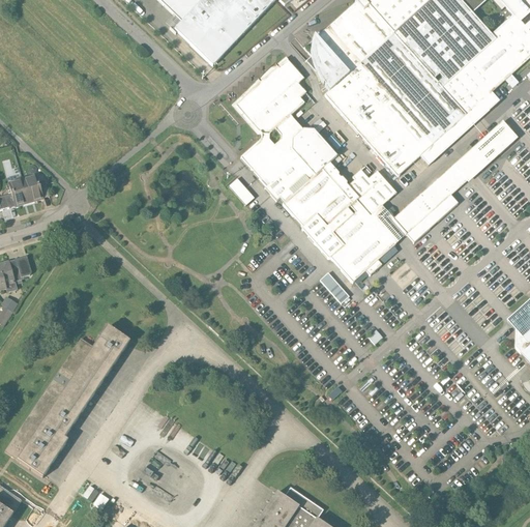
[(158,0),(175,16),(180,21),(199,0),(158,0)]
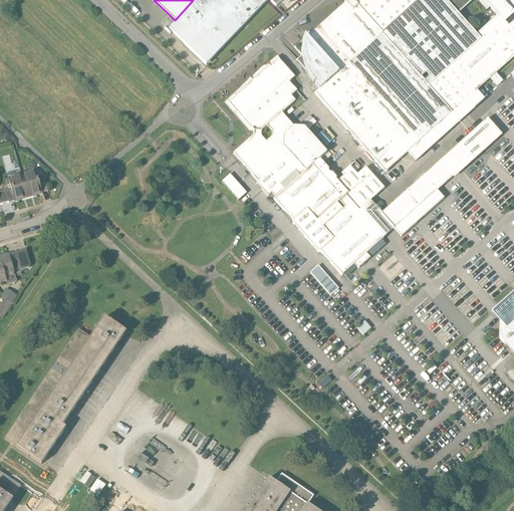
[(193,0),(175,20),(170,15),(162,23),(168,29),(169,27),(206,62),(264,0),(272,0),(276,3),(279,0),(193,0)]
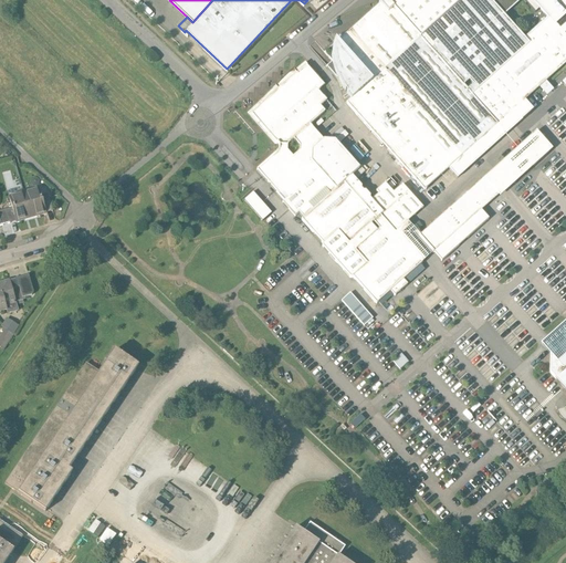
[(332,55),(334,65),(337,74),(344,86),(352,97),(346,101),(425,188),(449,166),(458,175),(524,116),(533,107),(525,97),(538,85),(546,94),(554,87),(545,79),(565,59),(565,76),(564,79),(565,81),(565,0),(379,0),(378,1),(379,2),(353,27),(342,31),(338,39),(337,40),(337,41),(336,41),(335,40),(333,43),(332,48),(332,55)]
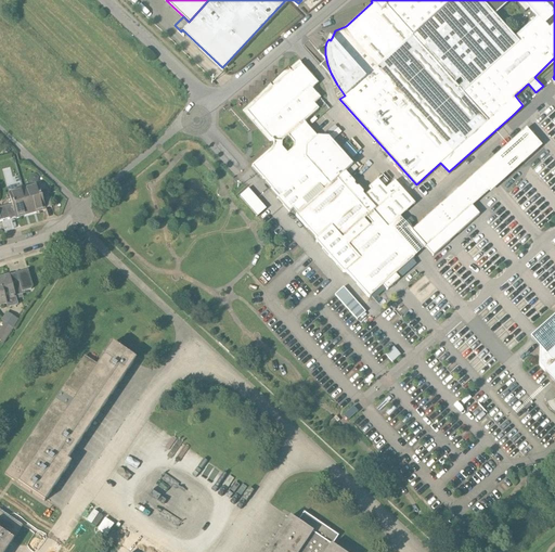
[(418,252),(425,245),(411,229),(404,222),(399,215),(415,201),(395,179),(386,187),(377,177),(369,184),(372,188),(364,194),(363,192),(363,190),(359,184),(356,185),(355,183),(355,180),(345,169),(352,163),(328,136),(317,135),(304,119),(319,106),(314,101),(321,95),(312,87),(318,80),(300,61),(288,71),(287,68),(284,71),(284,75),(272,85),(247,108),(274,139),(273,144),(252,164),(275,190),(278,189),(281,192),(276,196),(289,210),(293,206),(297,212),(296,213),(317,236),(317,238),(315,240),(343,270),(345,270),(346,269),(369,295),(383,283),(387,287),(399,277),(396,272),(418,252)]
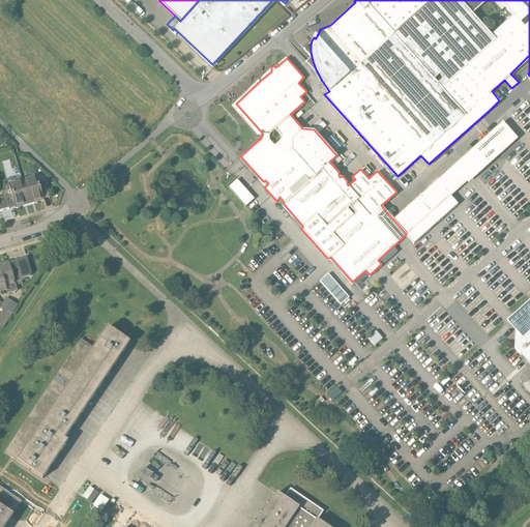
[(502,120),(392,218),(406,234),(413,242),(458,203),(450,195),(498,152),(499,153),(513,140),(512,138),(512,136),(513,135),(502,120)]
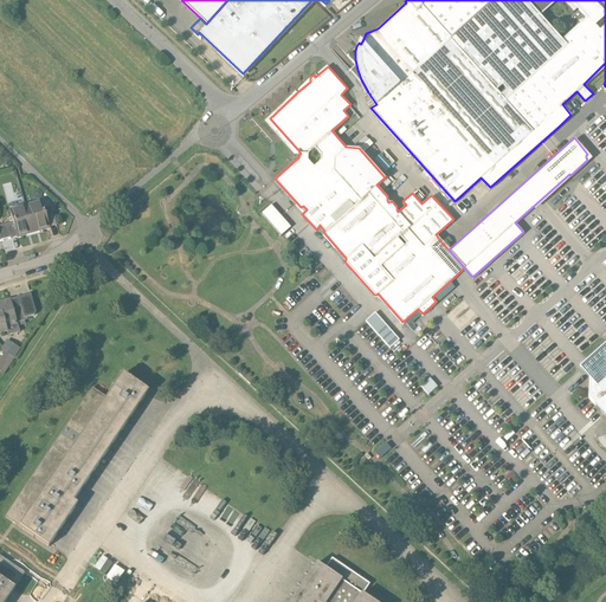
[(42,199),(26,204),(33,230),(49,225),(49,224),(45,211),(42,199)]
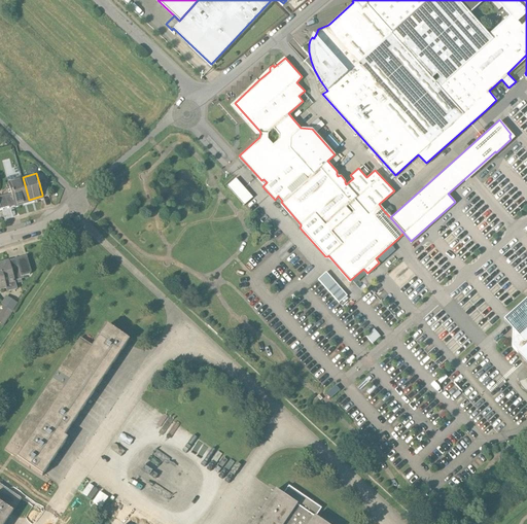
[(243,202),(251,195),(236,175),(226,182),(243,202)]
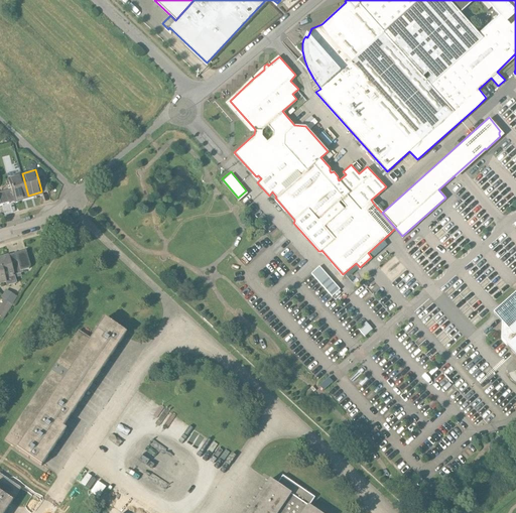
[(14,199),(28,196),(22,173),(8,177),(11,186),(14,199)]
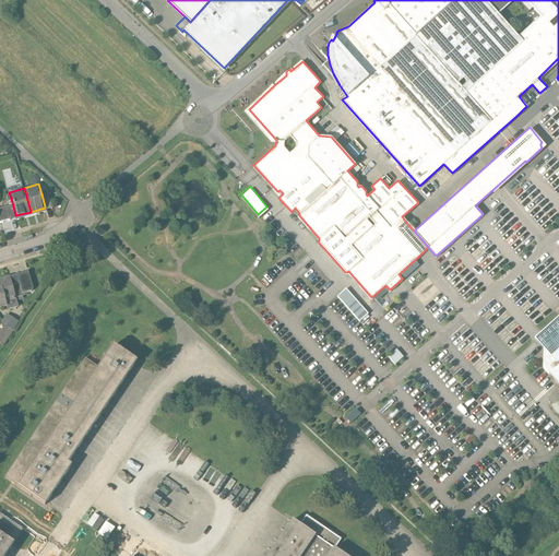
[(45,206),(51,204),(48,192),(42,194),(45,206)]
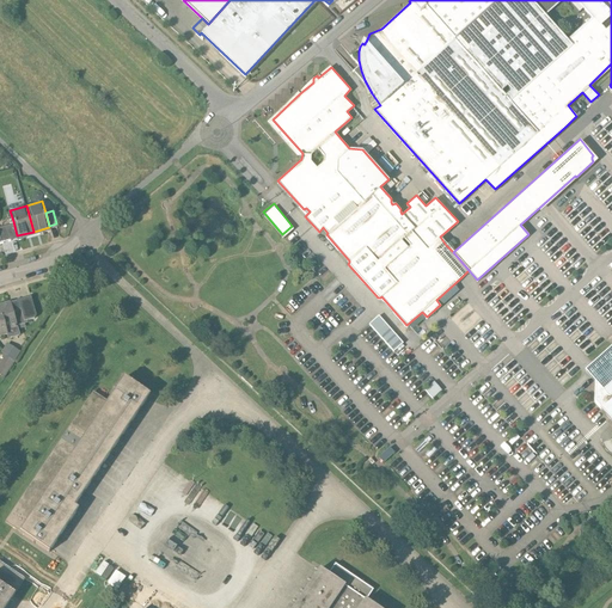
[(0,235),(1,240),(17,235),(13,221),(0,223),(0,235)]
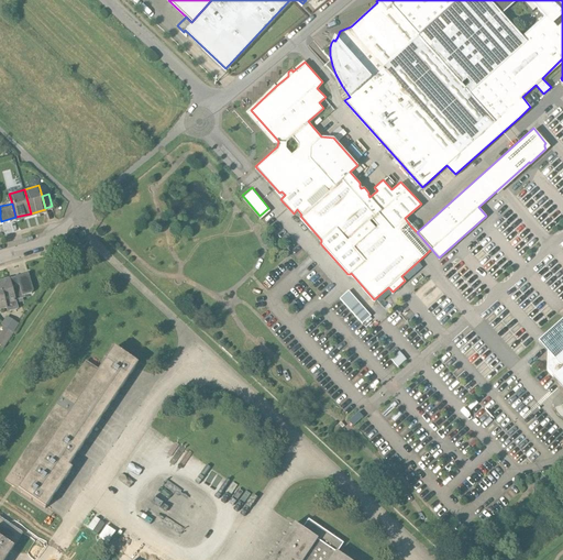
[(29,271),(9,277),(15,298),(23,296),(22,293),(32,291),(33,286),(29,271)]
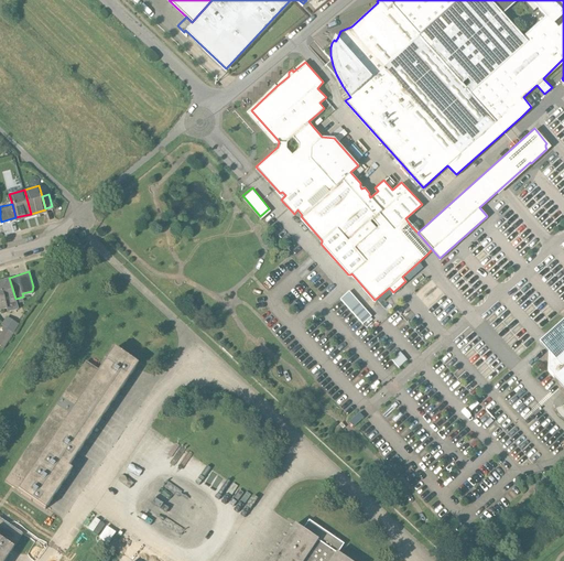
[(0,308),(6,306),(7,310),(18,306),(15,299),(9,278),(0,280),(0,308)]
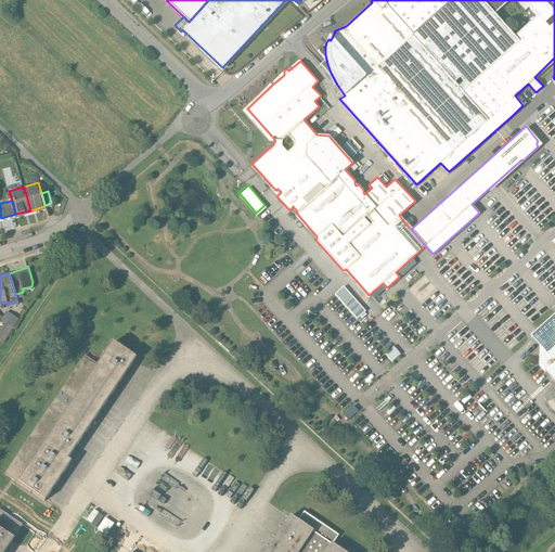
[(365,309),(343,284),(335,292),(357,317),(365,309)]
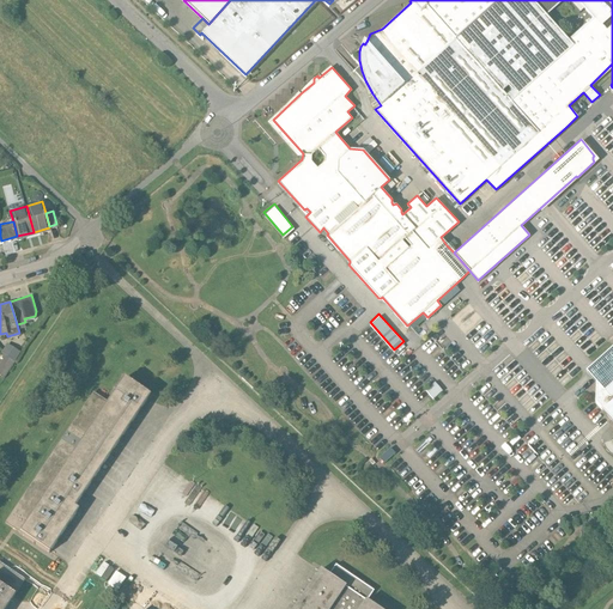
[(1,351),(6,353),(14,358),(20,349),(7,341),(1,351)]
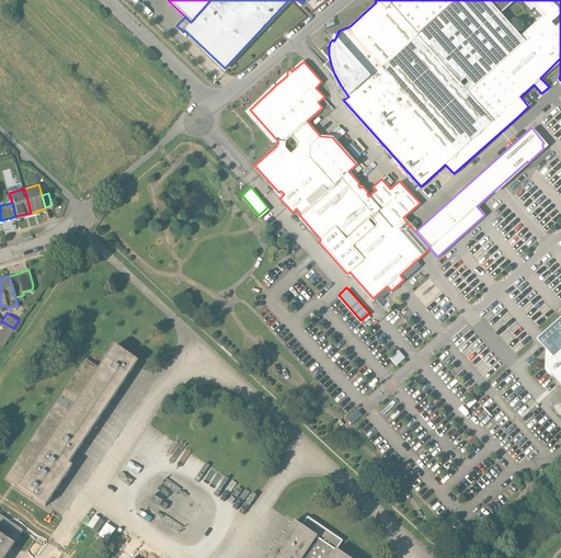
[(560,320),(538,341),(540,343),(547,350),(547,367),(557,379),(560,384),(560,320)]
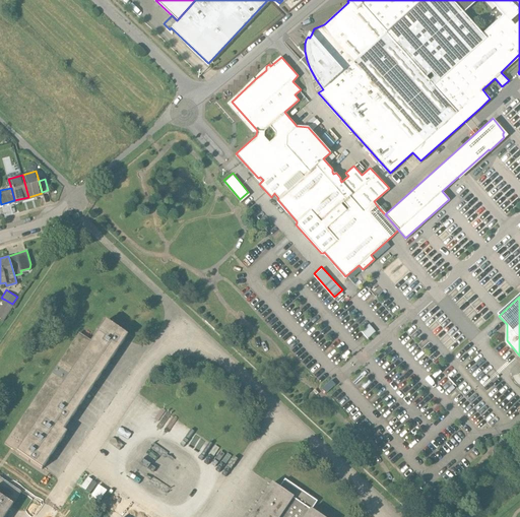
[(0,315),(3,318),(12,304),(5,300),(0,308),(0,315)]
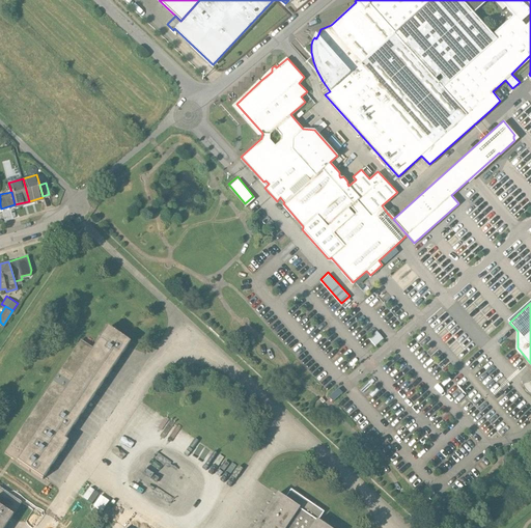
[(80,337),(6,451),(42,474),(129,338),(107,325),(93,345),(80,337)]
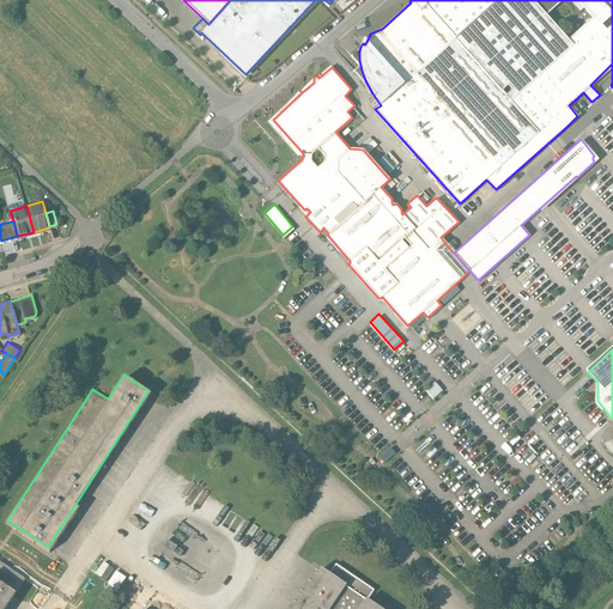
[(0,608),(2,608),(25,577),(0,560),(0,608)]
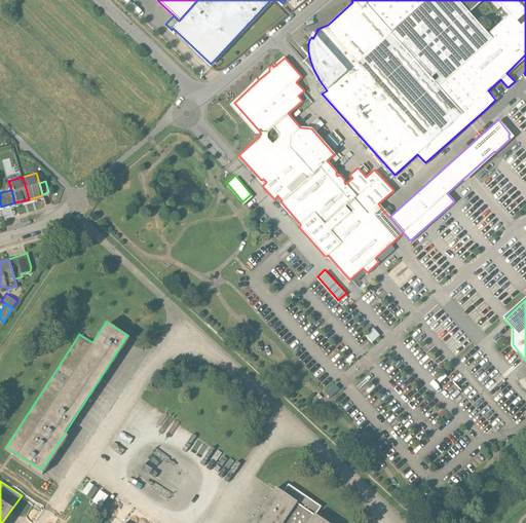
[(274,486),(250,522),(335,522),(317,511),(322,503),(289,482),(283,491),(274,486)]
